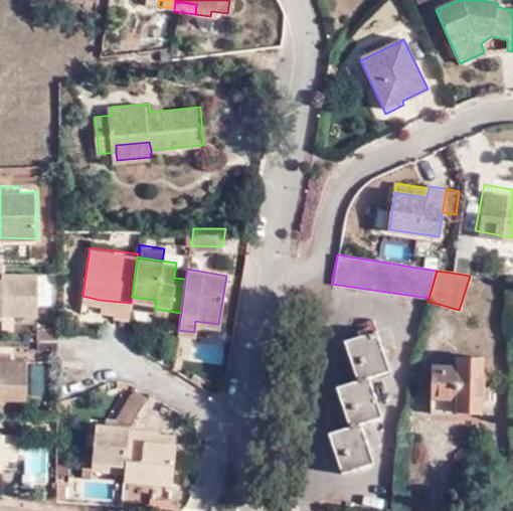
[(0,320),(3,321),(4,321),(7,316),(15,316),(38,316),(38,275),(5,274),(4,280),(0,279),(0,320)]
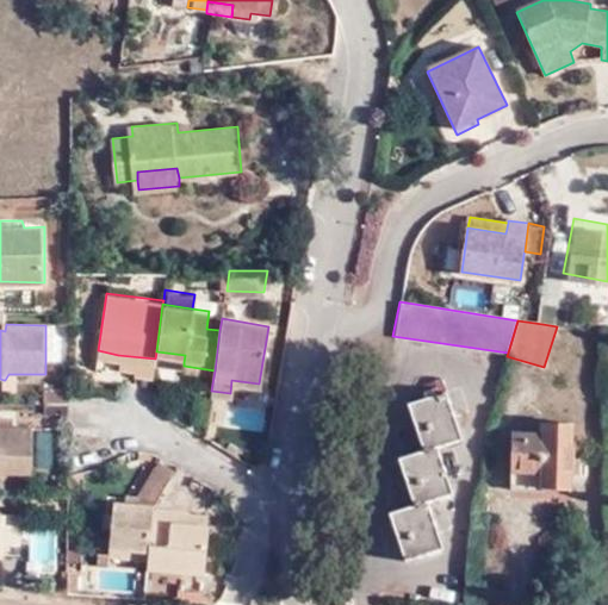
[(156,351),(155,359),(184,362),(185,355),(156,351)]
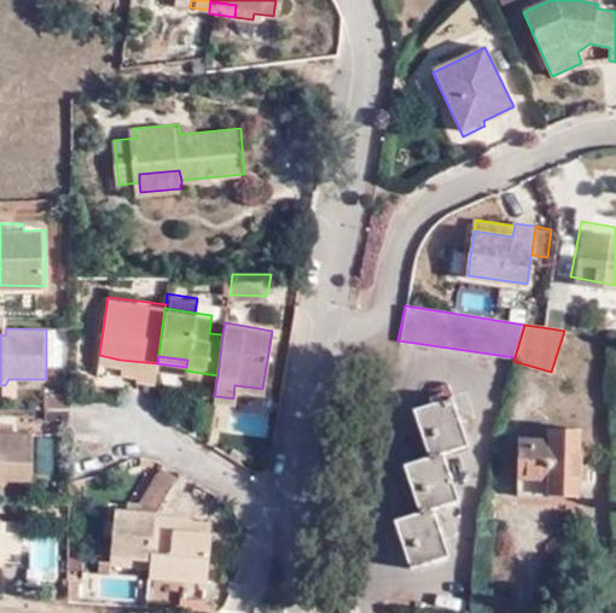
[(156,378),(157,363),(120,360),(118,368),(137,371),(137,375),(156,378)]
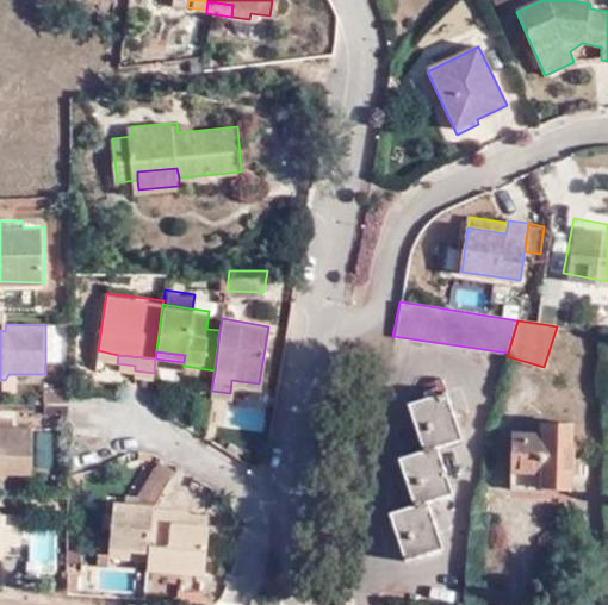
[(5,380),(4,380),(4,394),(18,395),(18,374),(8,374),(5,380)]
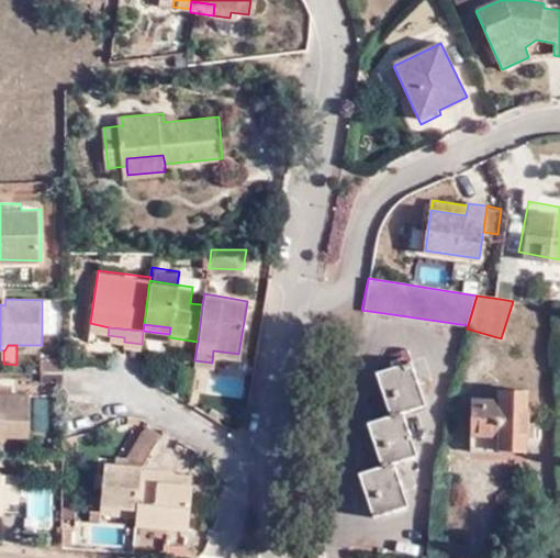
[(236,367),(238,354),(213,350),(212,363),(236,367)]
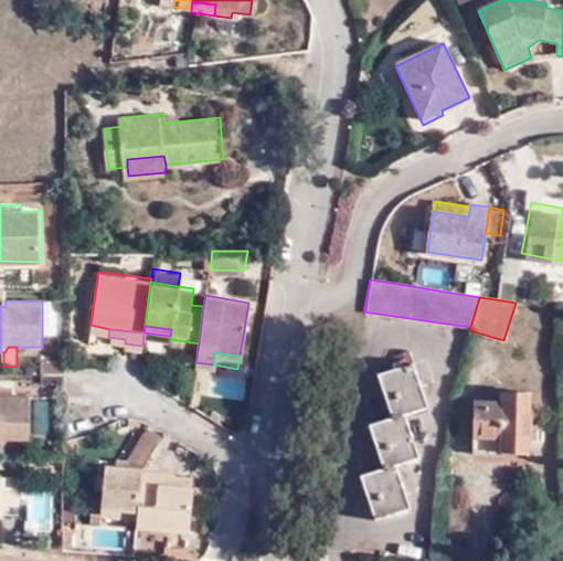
[(65,373),(65,363),(65,360),(42,361),(42,373),(65,373)]
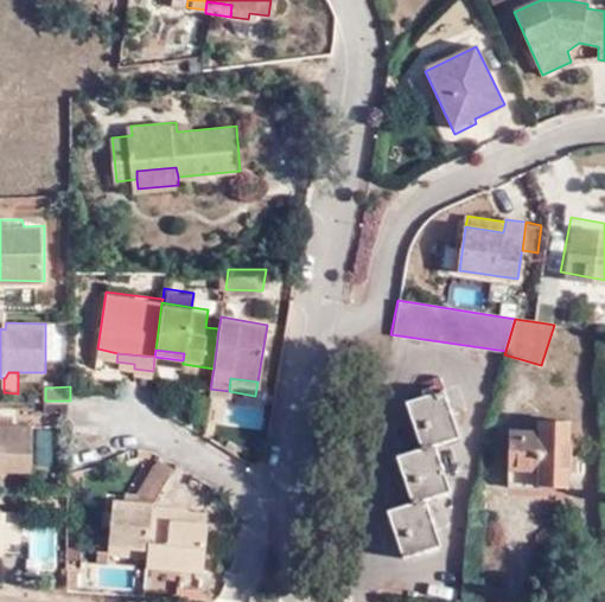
[(383,514),(397,564),(434,551),(422,506),(445,498),(433,448),(456,441),(441,390),(403,403),(418,452),(394,460),(406,506),(383,514)]
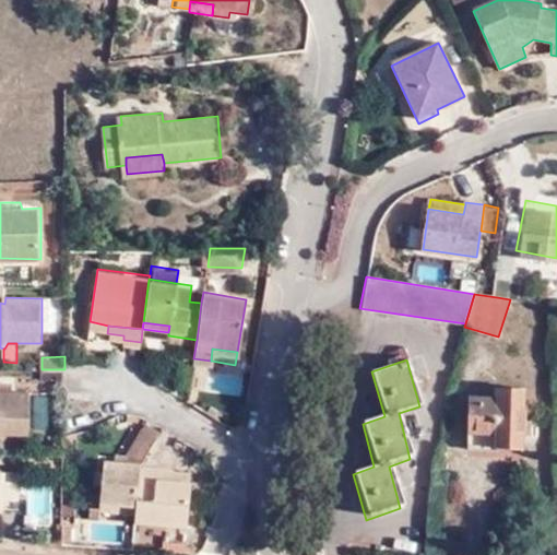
[(467,443),(523,445),(525,391),(492,390),(492,401),(470,400),(467,443)]
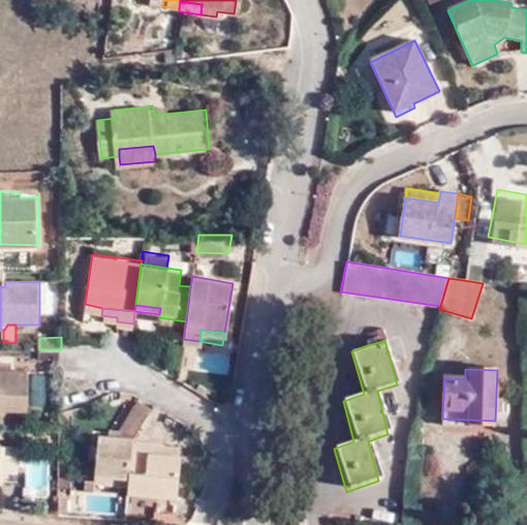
[(0,410),(29,411),(29,372),(0,371),(0,410)]
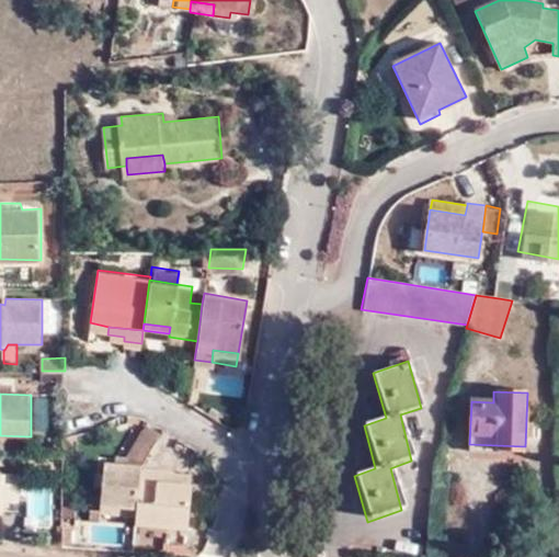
[(146,421),(144,427),(159,433),(163,428),(146,421)]
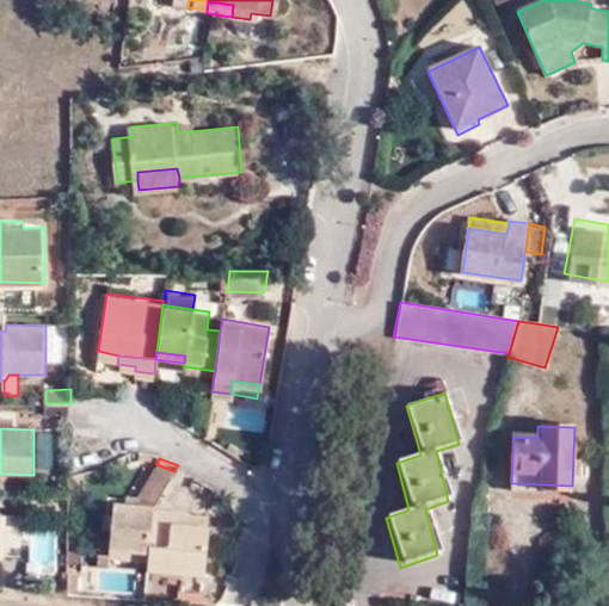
[(130,543),(151,544),(155,500),(157,500),(173,471),(157,464),(139,490),(136,499),(125,499),(115,498),(115,509),(114,525),(114,542),(130,543)]
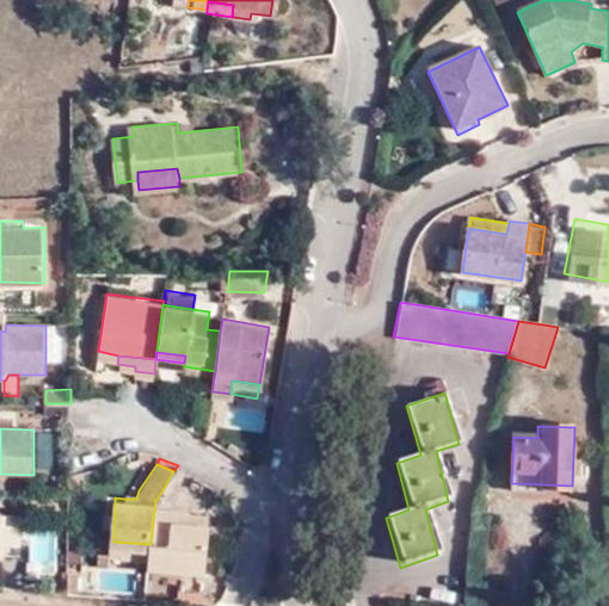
[(127,489),(125,499),(136,499),(139,490),(127,489)]
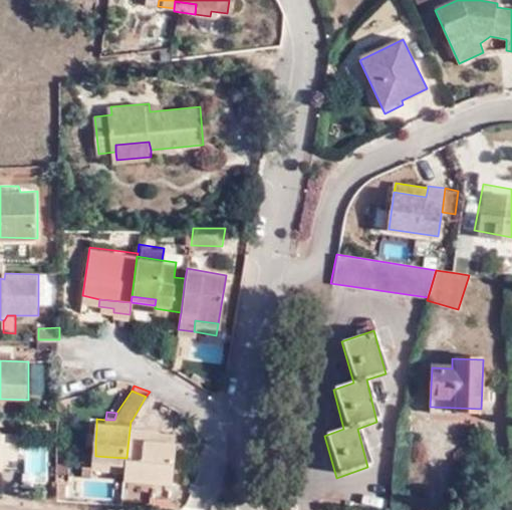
[(126,468),(125,475),(172,478),(175,436),(146,434),(146,423),(132,421),(131,421),(126,458),(126,468)]
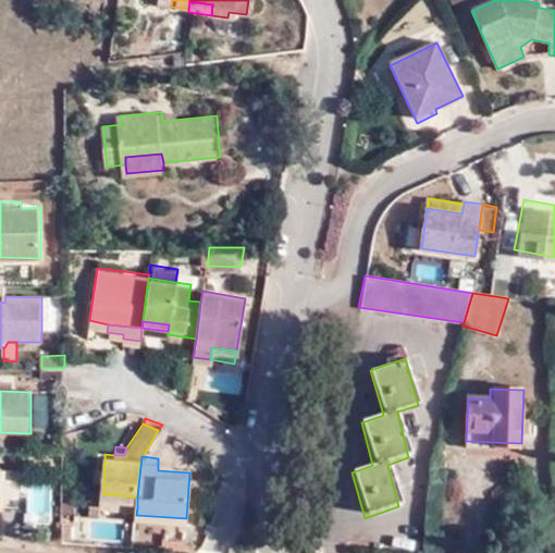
[(189,461),(158,458),(158,470),(189,472),(189,461)]
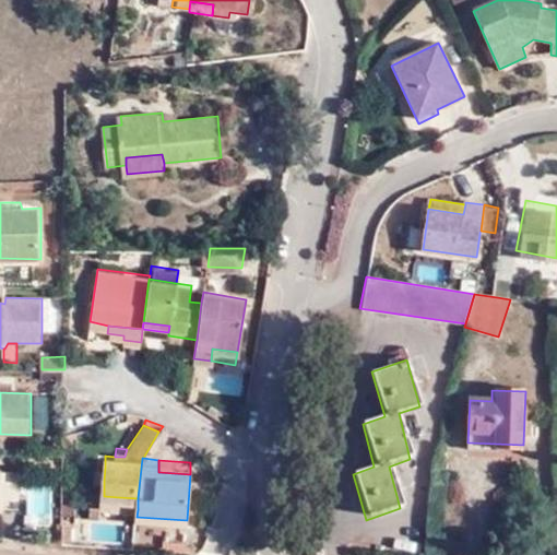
[(96,481),(104,481),(105,467),(96,467),(96,481)]
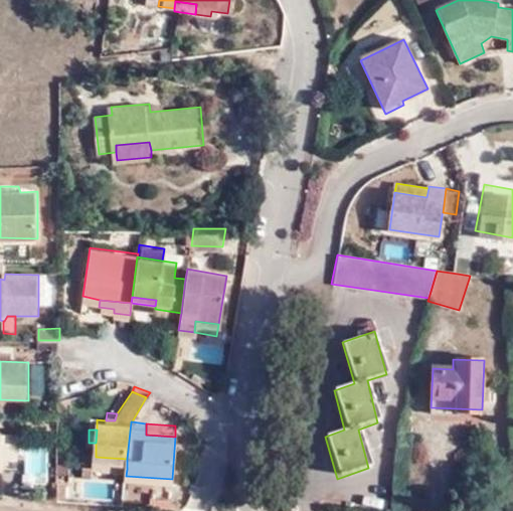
[(52,477),(52,442),(27,442),(27,477),(52,477)]
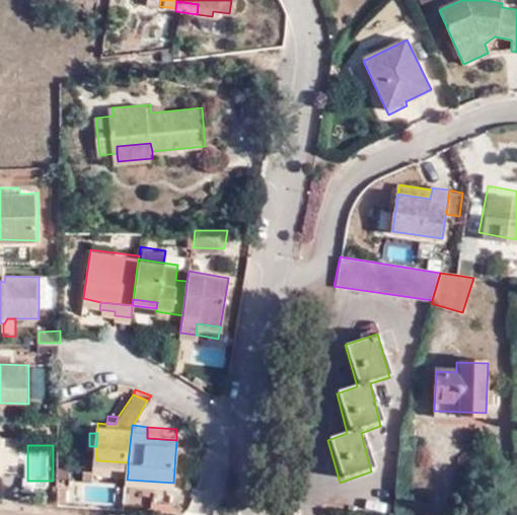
[(94,470),(128,472),(128,462),(111,461),(96,460),(94,470)]
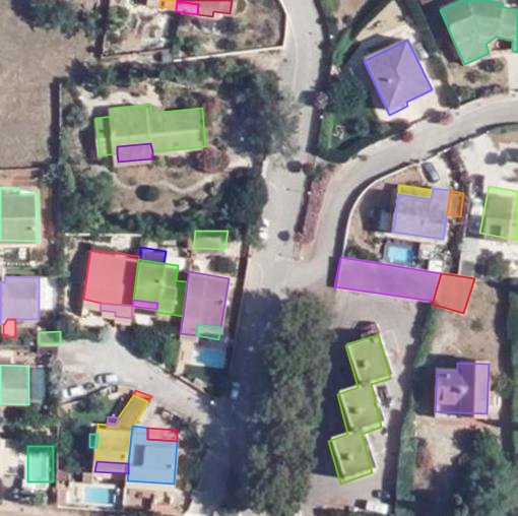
[(94,471),(94,470),(83,468),(82,479),(93,480),(94,471)]
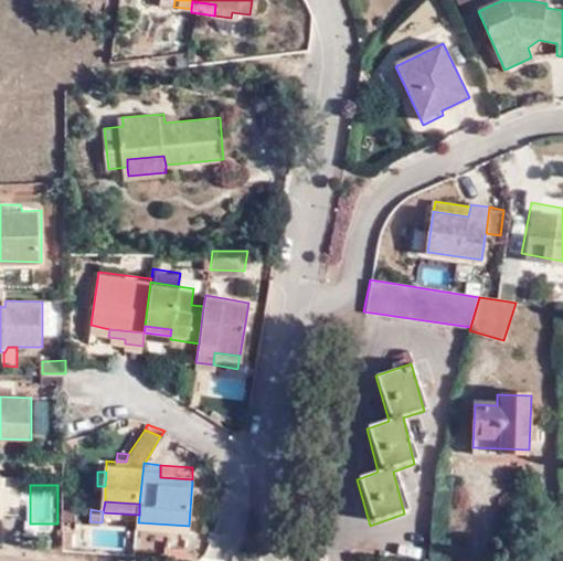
[(72,526),(61,526),(61,547),(72,547),(72,526)]
